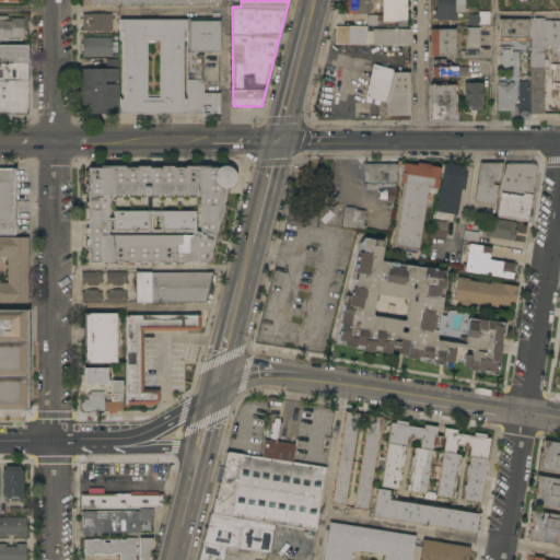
[(356,14),(345,14),(345,2),(347,2),(347,0),(373,0),(373,3),(370,3),(370,14),(356,14)]
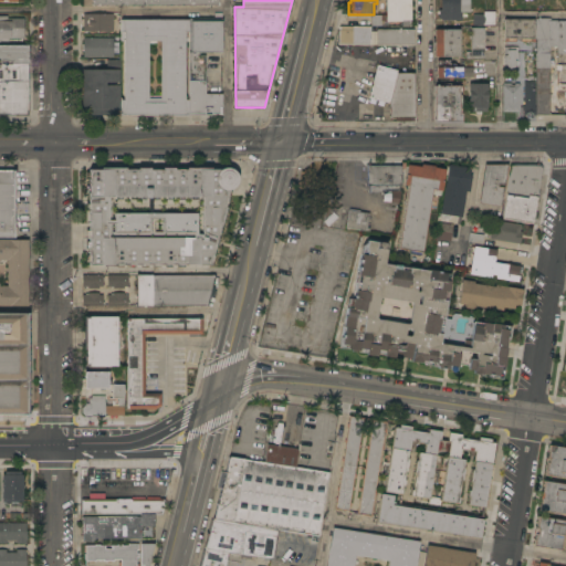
[(411,0),(411,27),(402,28),(402,21),(396,21),(396,28),(387,28),(387,27),(371,27),(371,16),(381,16),(387,14),(386,0),(411,0)]
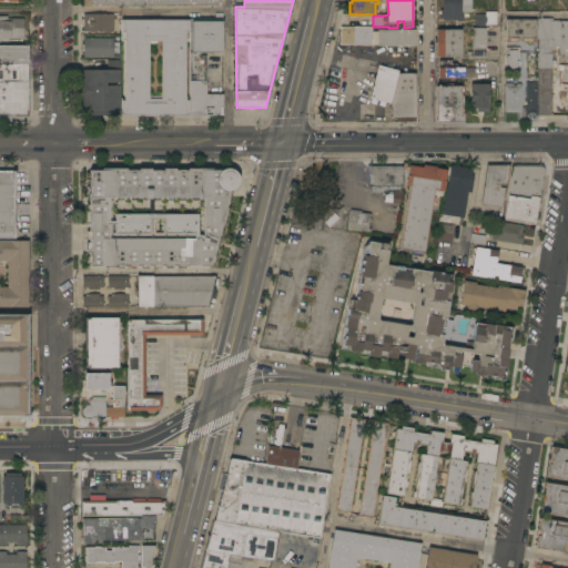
[(464,21),(443,21),(443,2),(472,2),(472,13),(464,12),(464,21)]
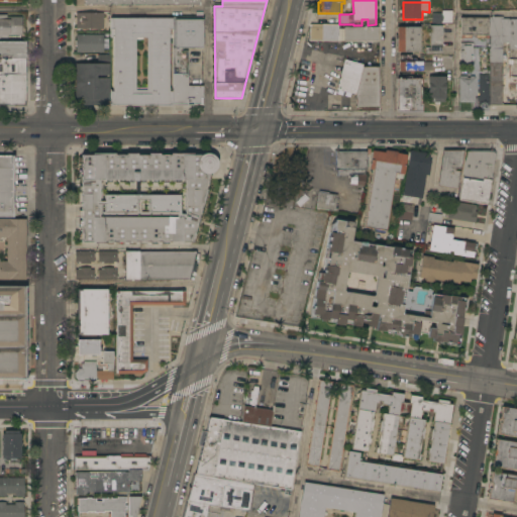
[(76,29),(77,13),(103,13),(103,15),(109,15),(109,22),(104,22),(104,29),(76,29)]
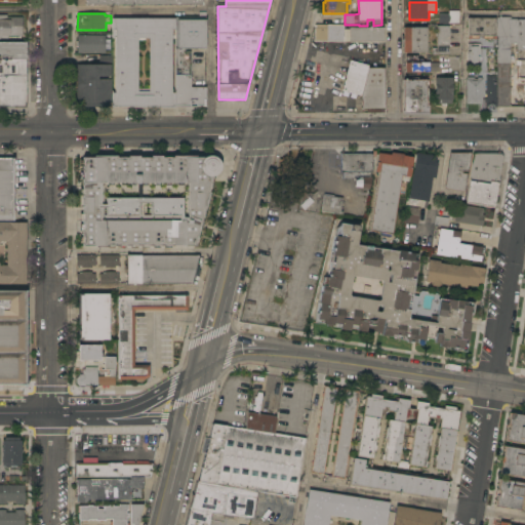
[(439,25),(439,14),(450,15),(450,25),(439,25)]
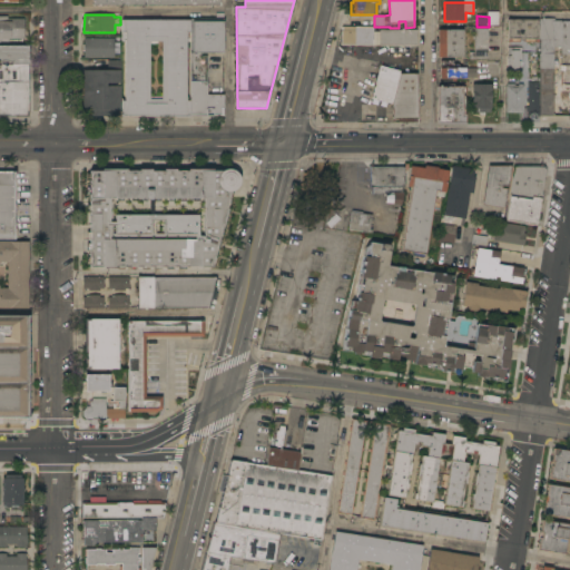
[(25,19),(25,39),(22,39),(22,43),(9,43),(9,41),(0,41),(0,17),(8,17),(8,19),(25,19)]
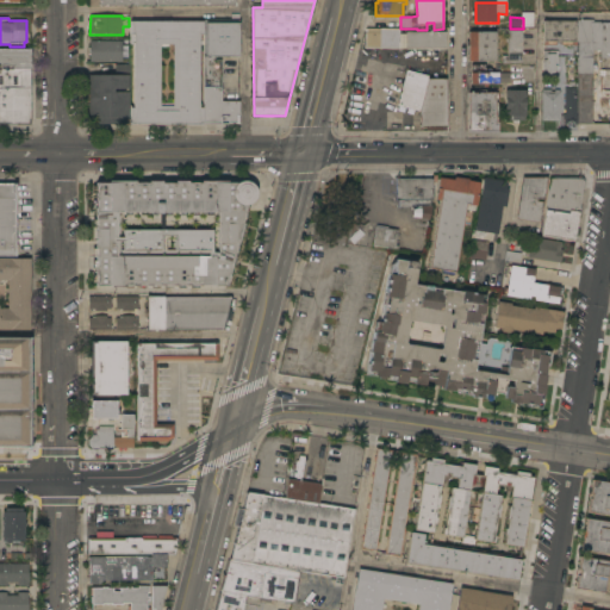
[(204,45),(203,45),(203,22),(240,20),(240,56),(216,57),(216,61),(221,60),(222,103),(240,101),(240,126),(204,128),(204,124),(204,109),(204,45)]
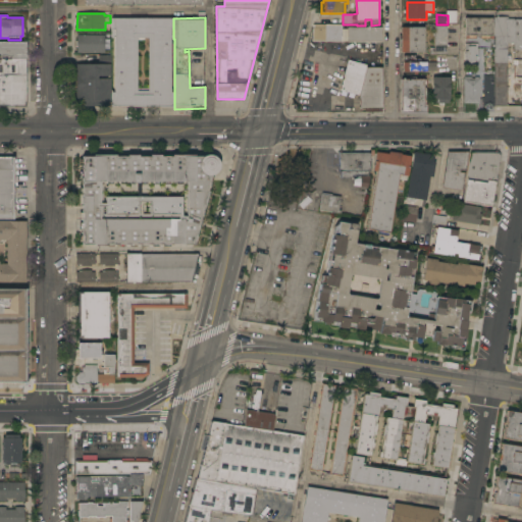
[(521,106),(493,106),(493,75),(494,17),(508,17),(508,19),(521,19),(521,106)]
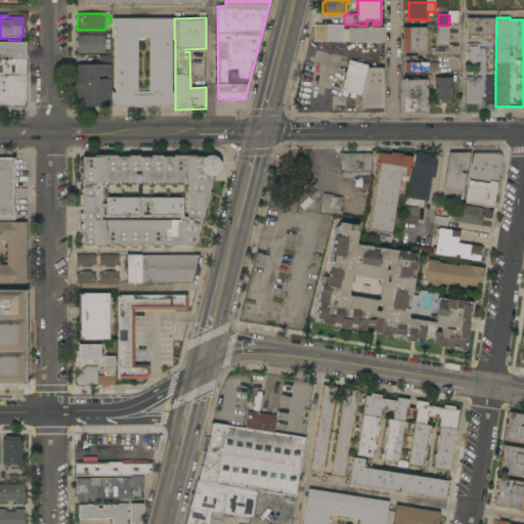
[(175,106),(112,107),(112,93),(116,93),(115,39),(112,39),(112,19),(174,18),(174,39),(171,39),(171,93),(175,93),(175,106)]
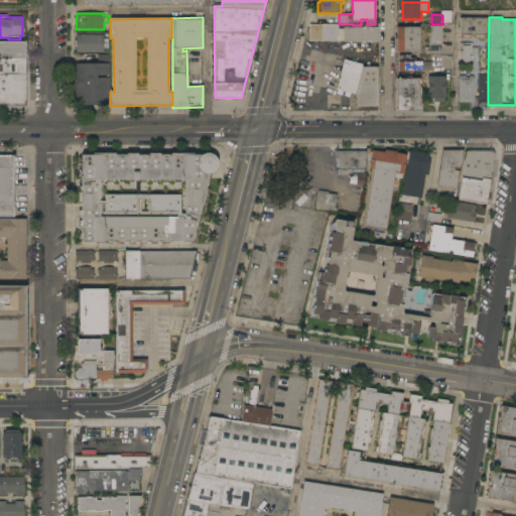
[(487,38),(484,38),(484,35),(463,35),(463,38),(460,38),(460,18),(487,18),(487,38)]
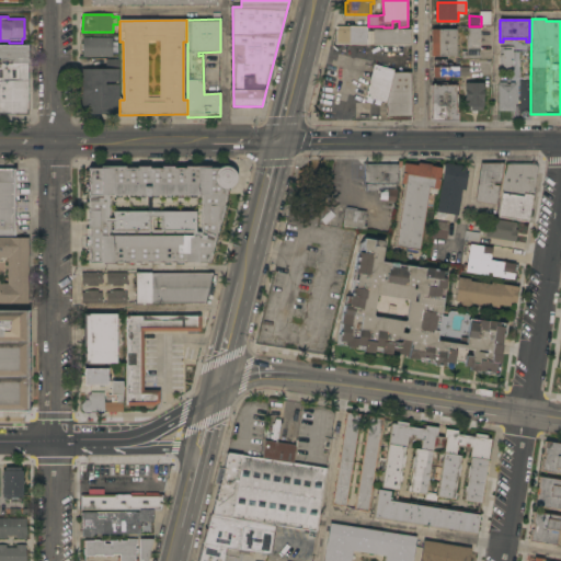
[(335,44),(335,31),(338,31),(338,26),(368,26),(368,32),(374,32),(374,30),(411,30),(411,45),(374,45),(374,37),(367,37),(367,45),(335,44)]
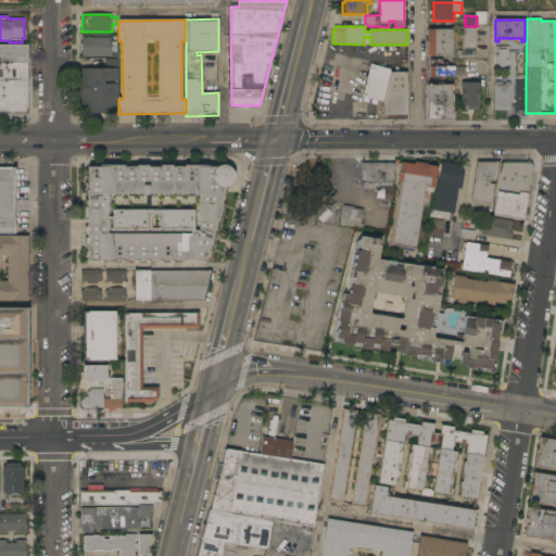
[(476,58),(458,58),(458,57),(456,57),(456,50),(463,50),(463,27),(476,27),(476,58)]
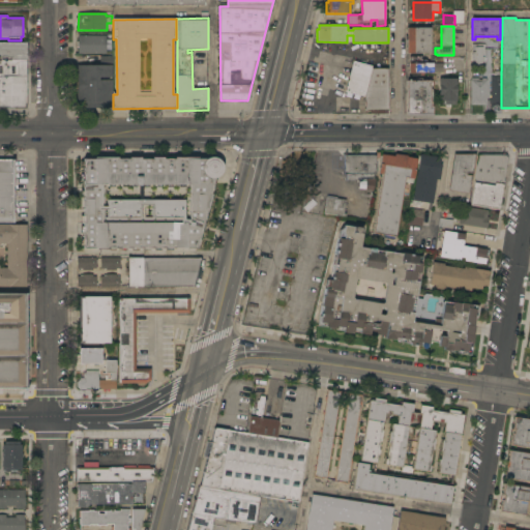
[(431,53),(407,54),(407,28),(431,28),(431,53)]
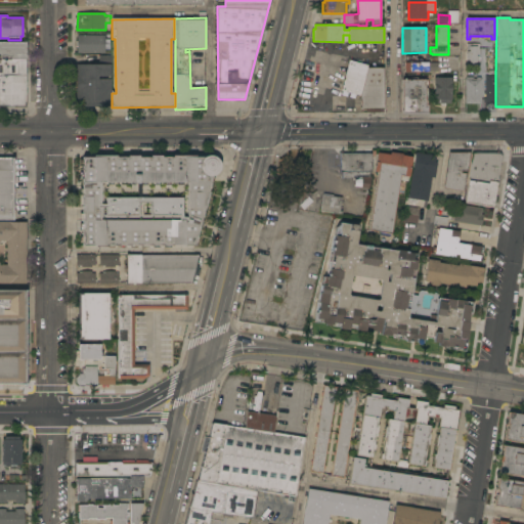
[(105,36),(105,53),(77,53),(78,36),(105,36)]
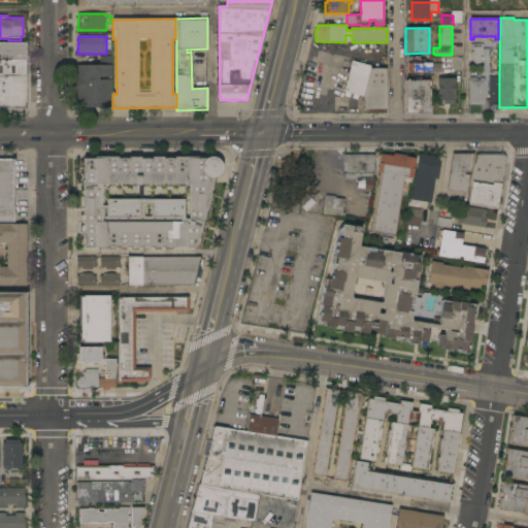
[(0,42),(26,42),(26,60),(0,60),(0,42)]
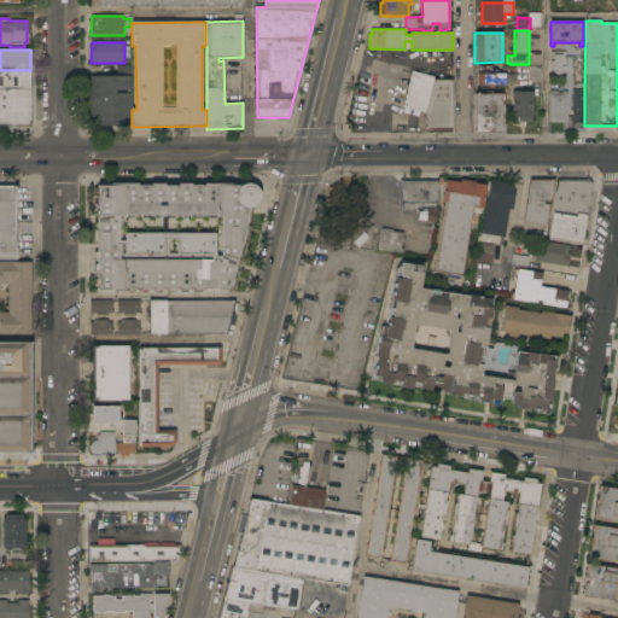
[(565,80),(551,80),(551,52),(565,52),(565,80)]
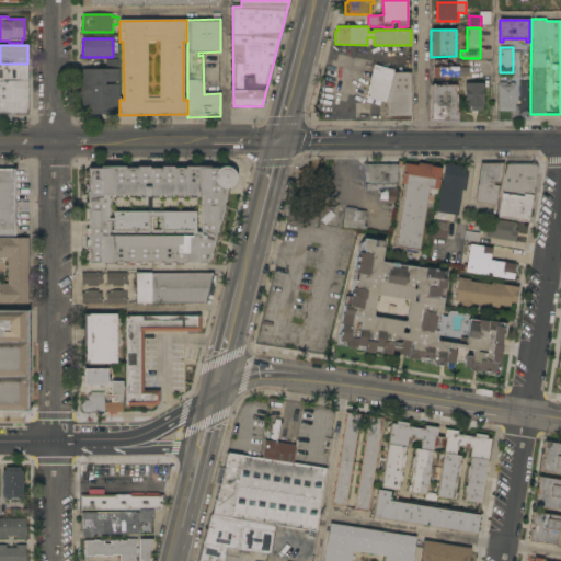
[(82,69),(106,69),(106,59),(118,59),(118,110),(116,110),(116,114),(82,114),(82,69)]
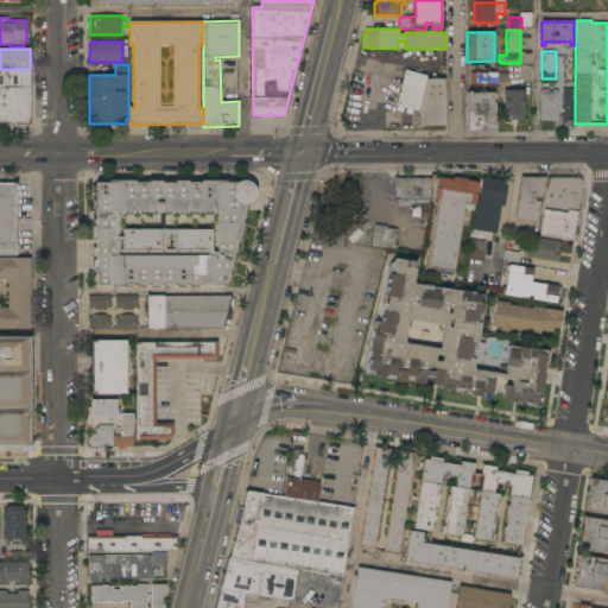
[(30,89),(30,125),(17,125),(8,124),(0,124),(0,69),(30,69),(30,70),(30,89)]
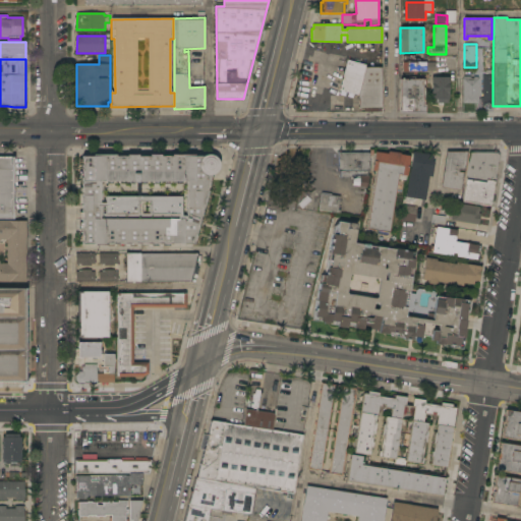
[(381,109),(359,109),(359,96),(339,91),(347,60),(366,65),(365,68),(381,67),(381,109)]
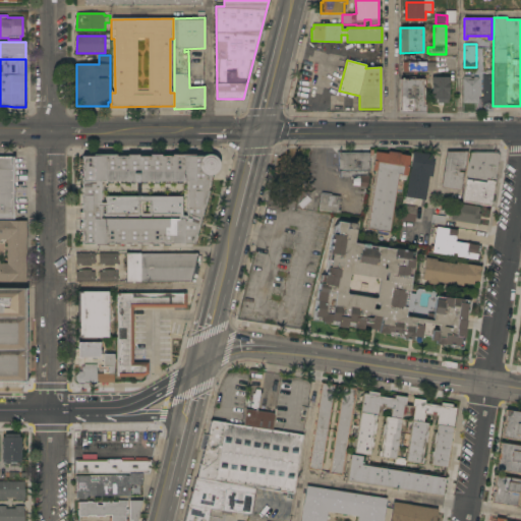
[(437,62),(437,71),(427,71),(427,62),(437,62)]
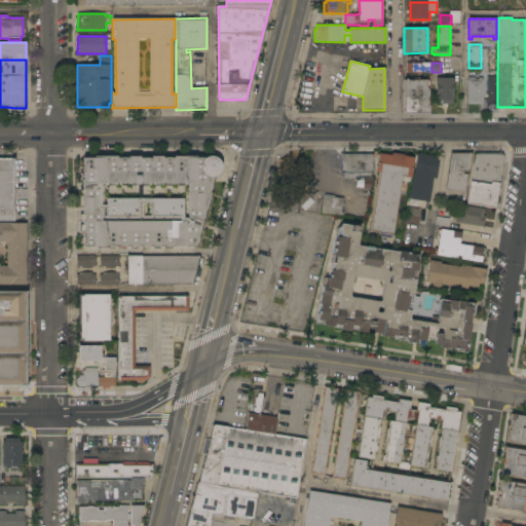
[(429,73),(406,73),(406,64),(429,64),(429,73)]
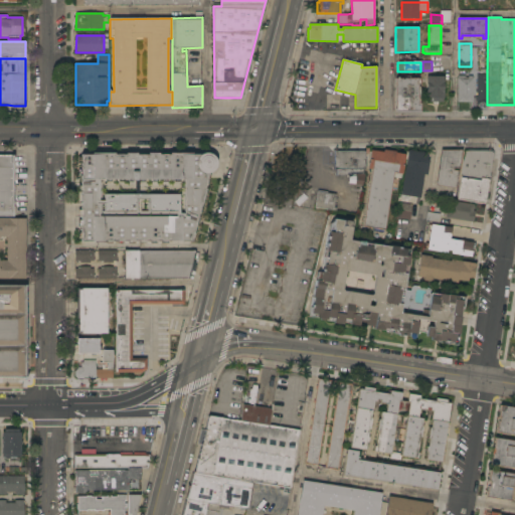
[(484,108),(480,108),(476,105),(476,102),(475,102),(475,96),(477,96),(477,74),(487,74),(487,105),(484,108)]
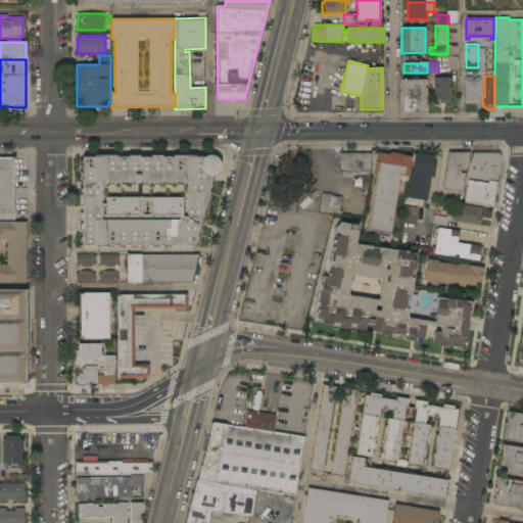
[(465,79),(465,77),(472,77),(472,79),(480,79),(480,104),(465,104),(465,79)]
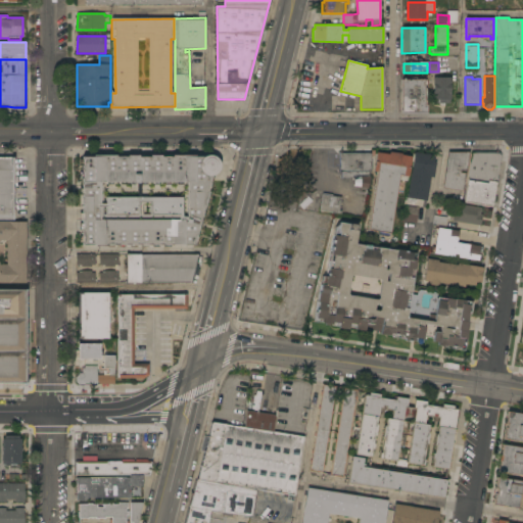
[(450,78),(450,103),(433,103),(433,78),(450,78)]
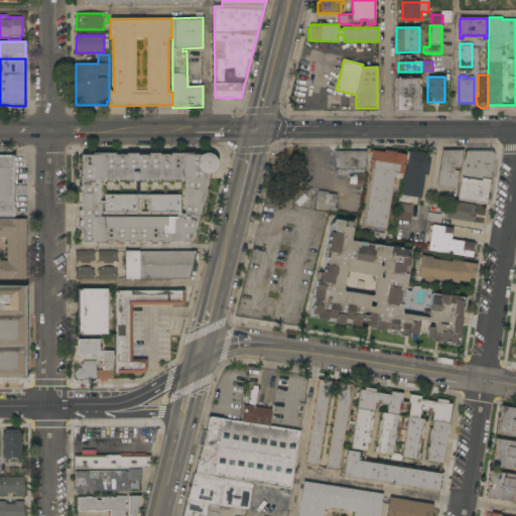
[(395,112),(395,109),(396,109),(396,79),(421,79),(421,112),(395,112)]
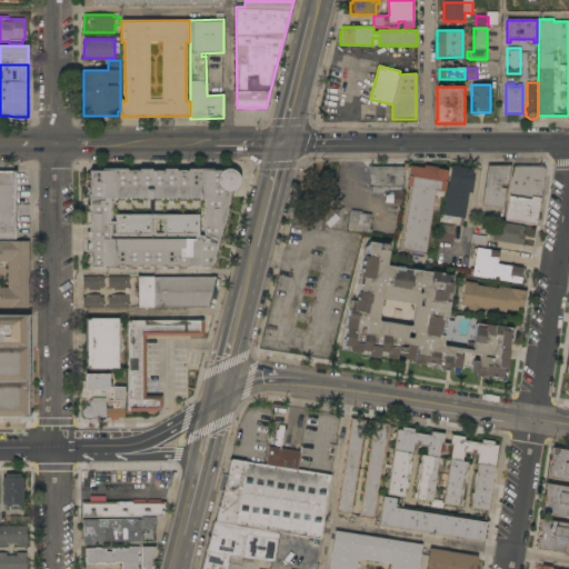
[(410,188),(407,187),(409,166),(423,169),(425,166),(438,168),(438,169),(448,171),(443,198),(433,196),(425,255),(400,250),(410,188)]
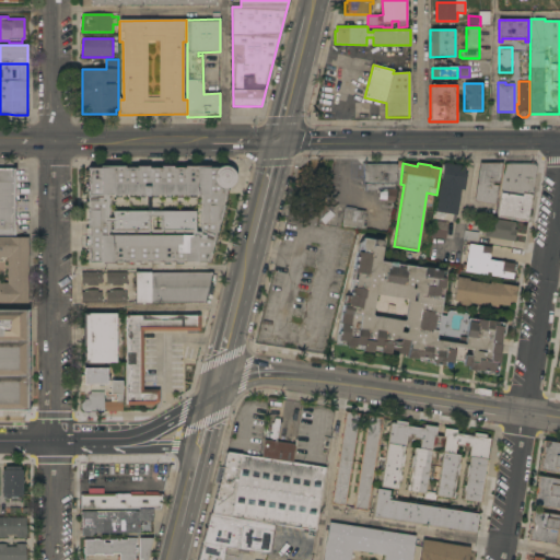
[(466,167),(465,174),(466,175),(464,190),(461,189),(456,216),(444,213),(444,217),(435,216),(444,163),(466,167)]
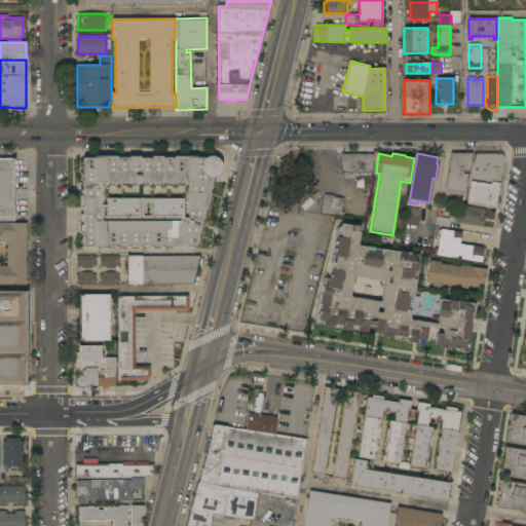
[(451,154),(473,153),(470,173),(463,172),(462,174),(468,175),(465,192),(445,189),(451,154)]
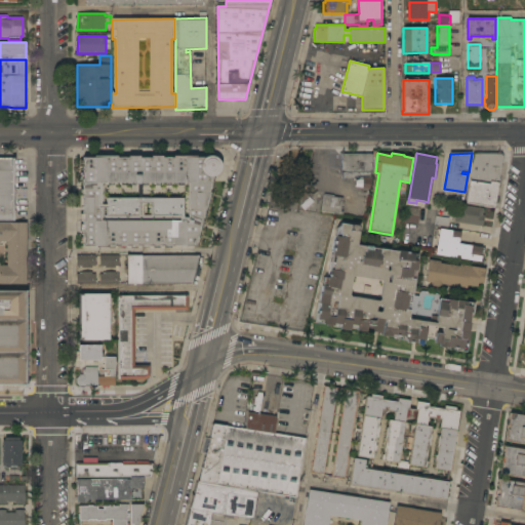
[(470,178),(474,153),(499,153),(500,153),(502,154),(503,155),(503,157),(503,162),(501,162),(498,183),(470,178)]
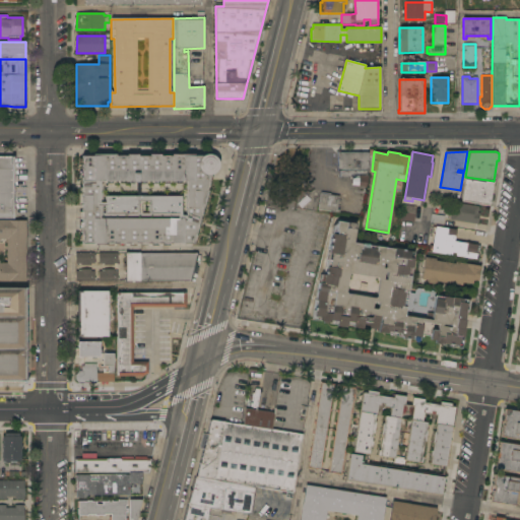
[(369,152),(369,172),(368,172),(368,176),(369,176),(367,187),(351,185),(352,180),(349,179),(349,178),(340,178),(339,172),(338,172),(338,152),(369,152)]
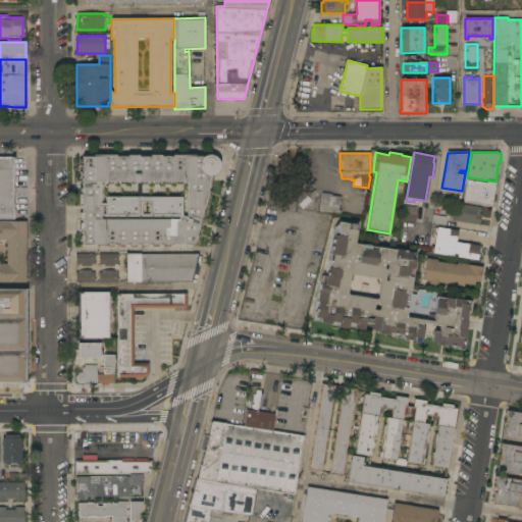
[(83,157),(93,157),(93,155),(116,155),(116,157),(127,157),(127,155),(139,155),(139,157),(150,157),(150,155),(161,155),(161,157),(172,157),(172,155),(195,155),(195,157),(204,157),(206,156),(208,155),(212,155),(214,156),(217,159),(219,161),(219,164),(220,166),(219,169),(218,171),(216,173),(214,174),(211,175),(208,192),(209,192),(205,209),(203,209),(194,245),(83,245),(83,157)]
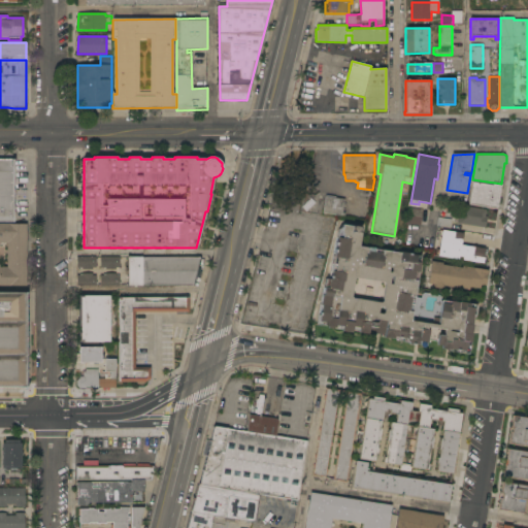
[(0,159),(14,159),(13,211),(17,211),(17,219),(13,219),(13,223),(0,223),(0,159)]
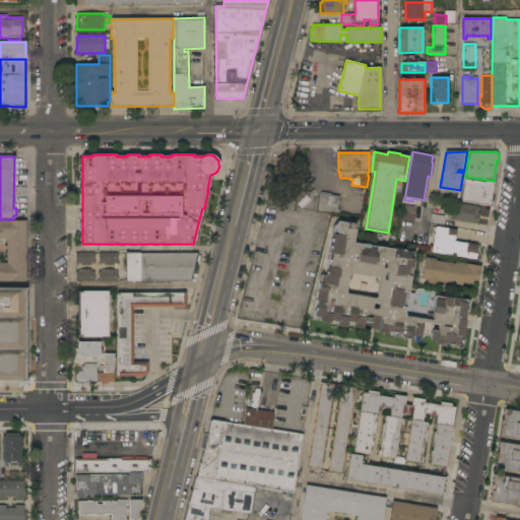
[(490,205),(462,201),(465,177),(494,181),(490,205)]
